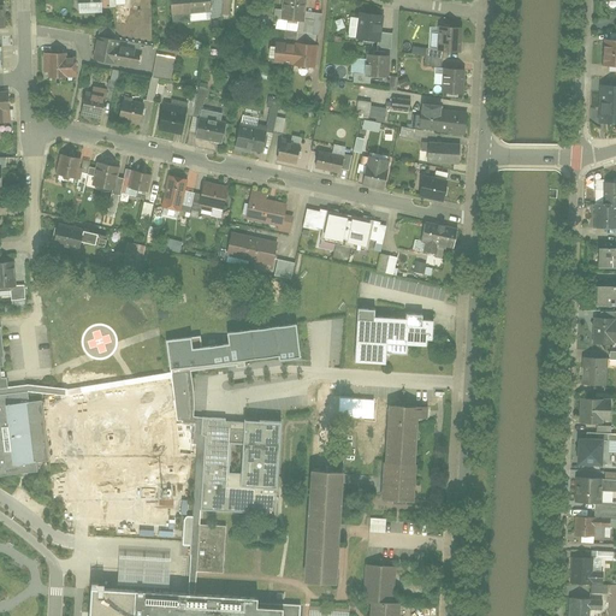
[(206,0),(171,0),(172,13),(207,13),(206,0)]
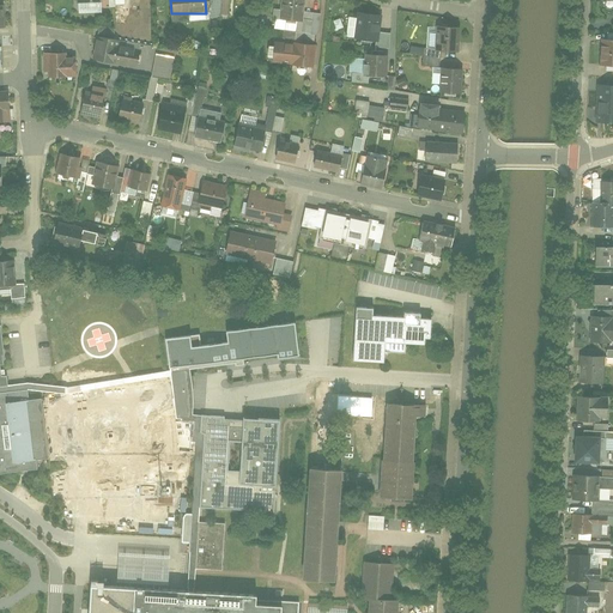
[(303,0),(280,0),(279,18),(301,20),(303,0)]
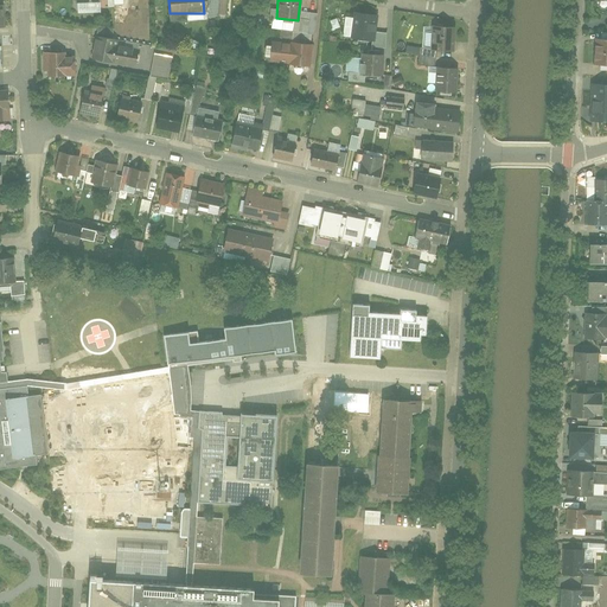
[(366,43),(370,16),(355,13),(351,39),(366,43)]
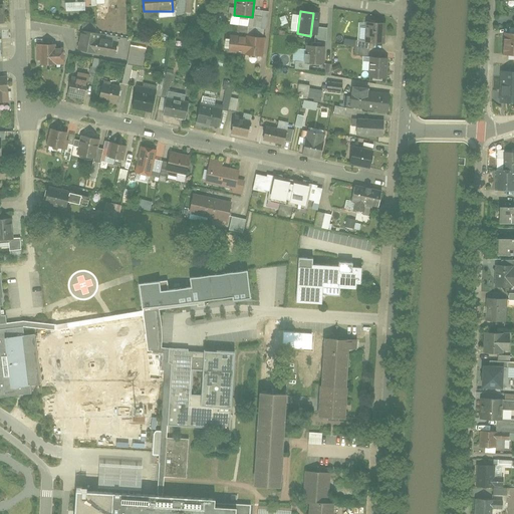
[(374,48),(377,23),(364,21),(362,47),(374,48)]
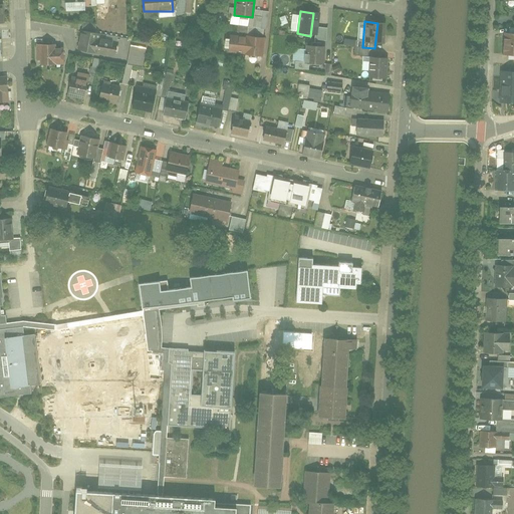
[(81,30),(78,49),(113,56),(115,45),(97,42),(99,34),(81,30)]
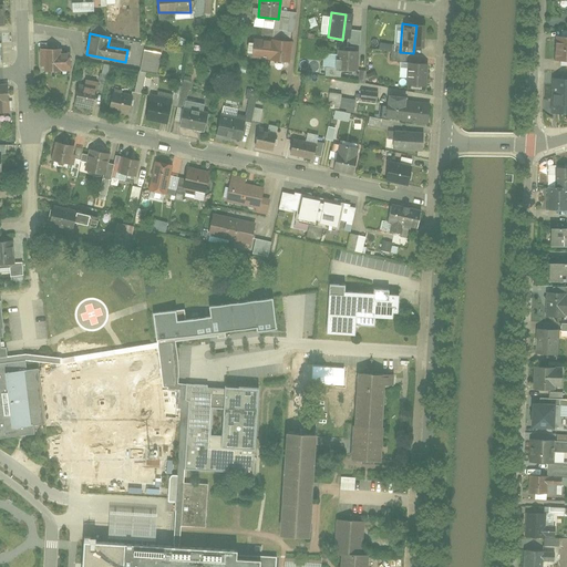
[(566,37),(557,37),(555,62),(566,62),(566,37)]
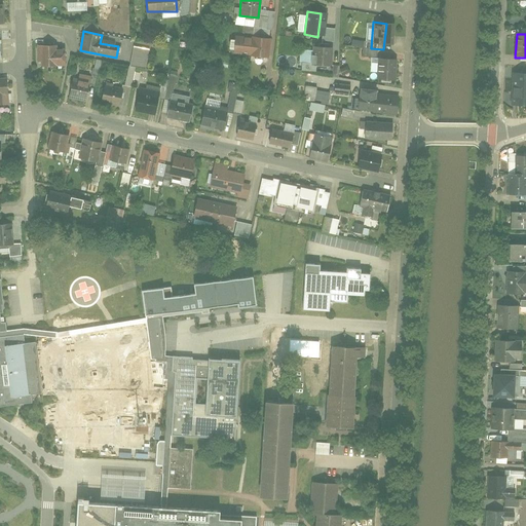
[(252,36),(236,35),(234,54),(250,57),(252,36)]
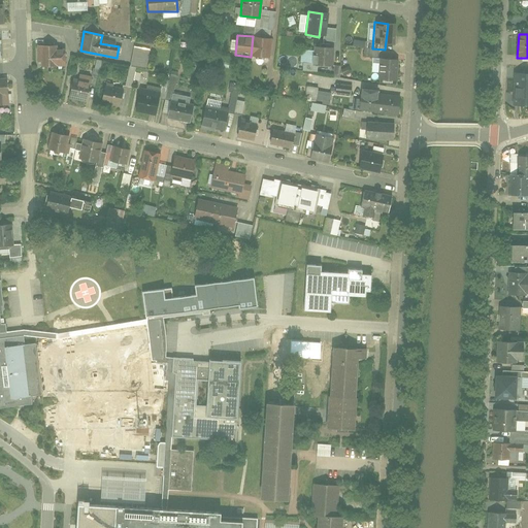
[(269,38),(253,36),(251,57),(266,58),(269,38)]
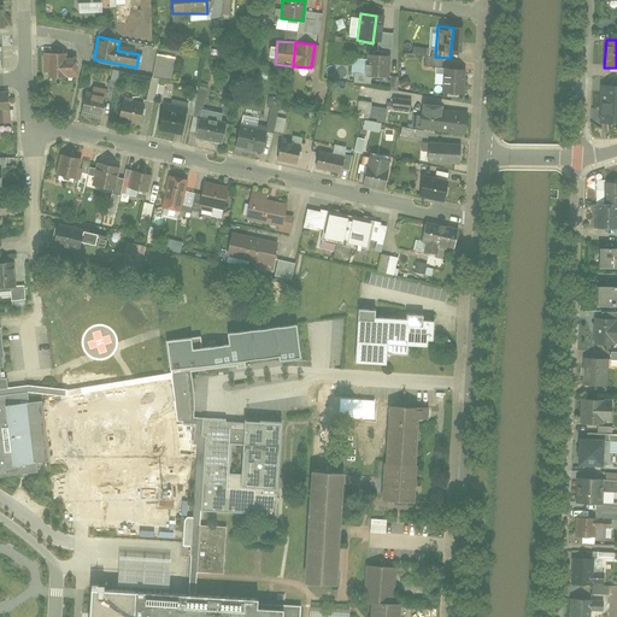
[(58,53),(43,53),(43,77),(74,77),(74,63),(58,63),(58,53)]
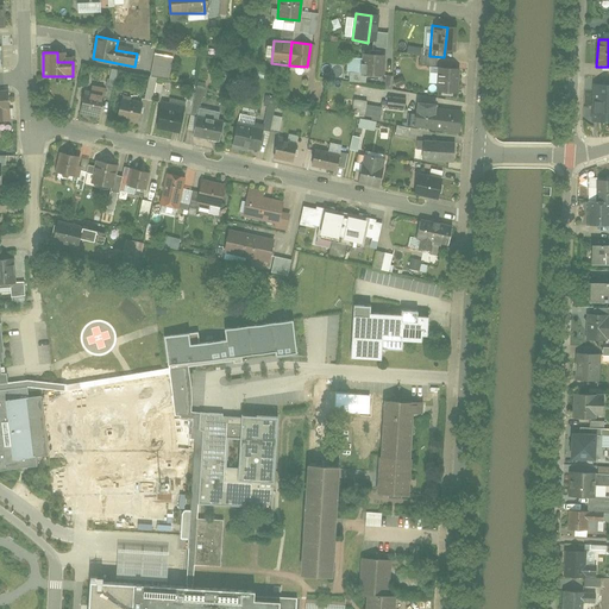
[(155,55),(151,75),(169,79),(173,58),(155,55)]
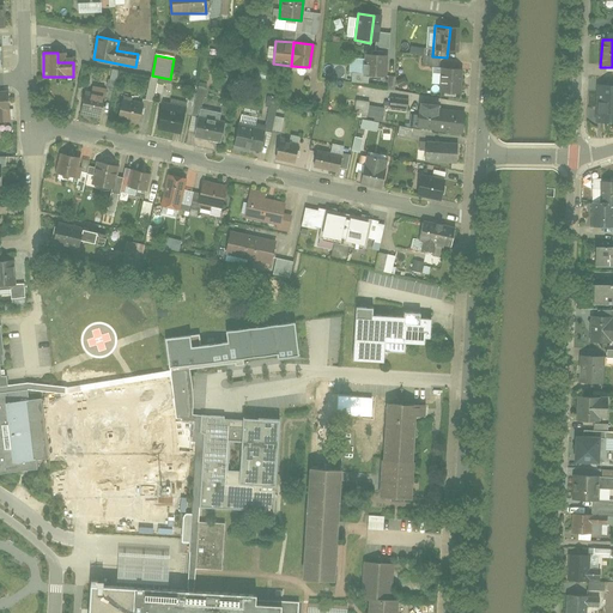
[(380,58),(362,56),(362,76),(380,76),(380,58)]
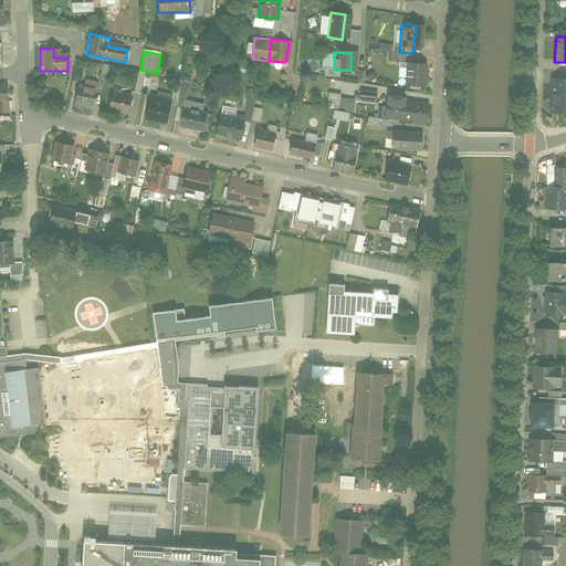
[(406,85),(419,86),(420,64),(406,64),(406,85)]
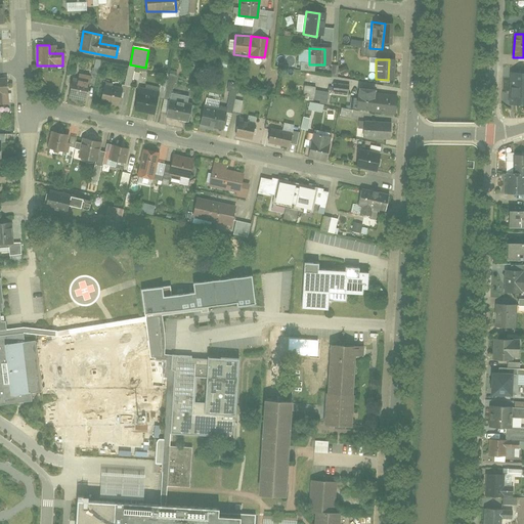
[(131,86),(135,67),(128,66),(124,85),(131,86)]
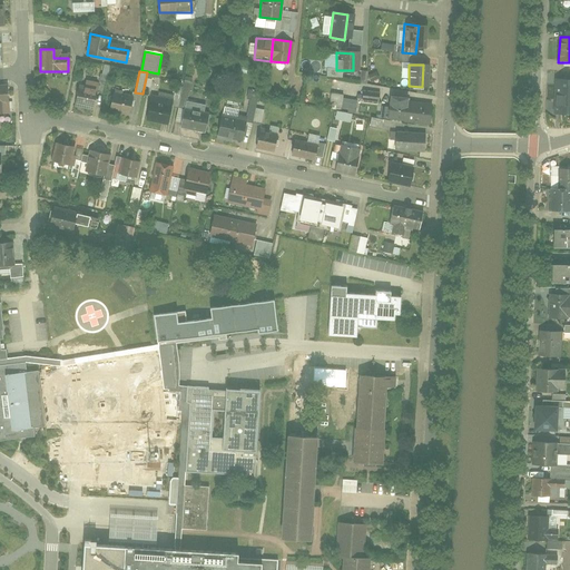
[(569,77),(552,79),(553,115),(569,114),(569,77)]
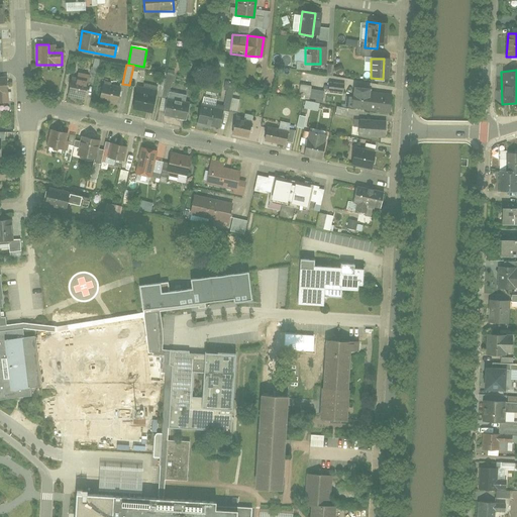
[(66,92),(86,97),(91,78),(77,75),(76,79),(70,78),(66,92)]
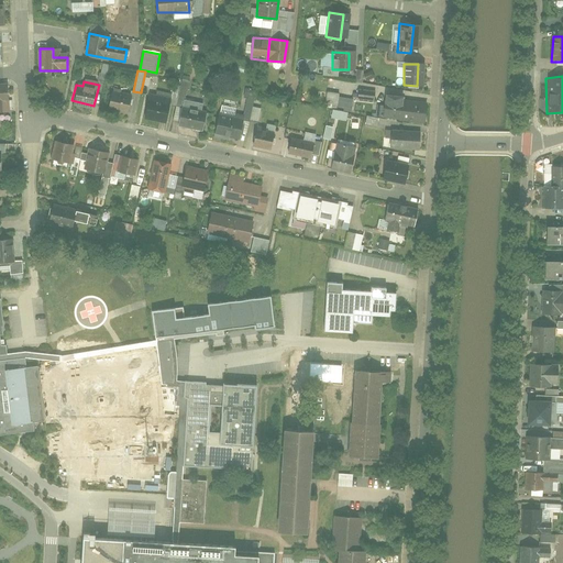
[(8,86),(0,86),(0,113),(2,113),(2,101),(9,101),(8,86)]
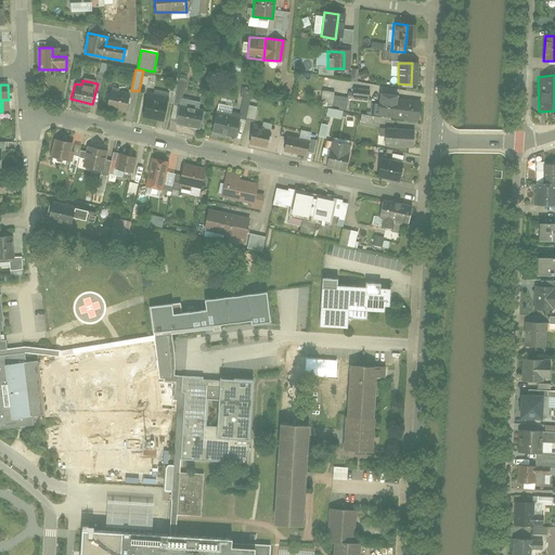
[(351,97),(368,98),(369,90),(352,88),(351,97)]
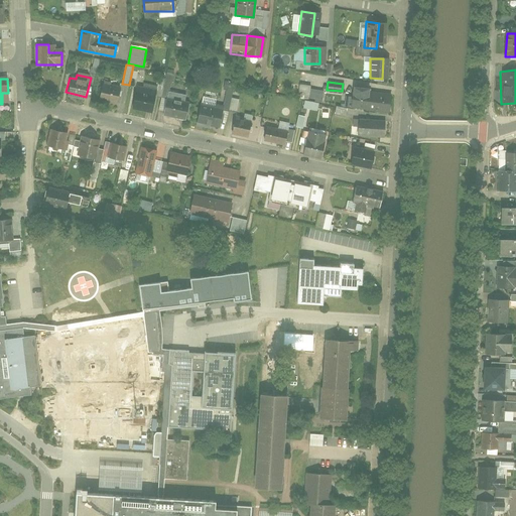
[(138,87),(133,108),(152,112),(158,86),(144,83),(143,88),(138,87)]
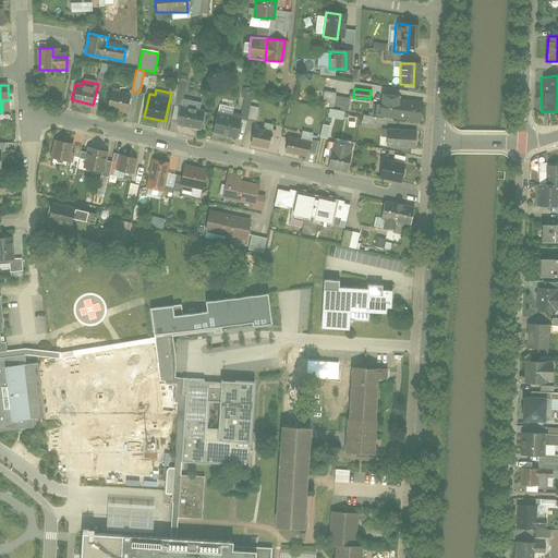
[(323,91),(322,107),(349,109),(350,97),(336,96),(336,93),(323,91)]
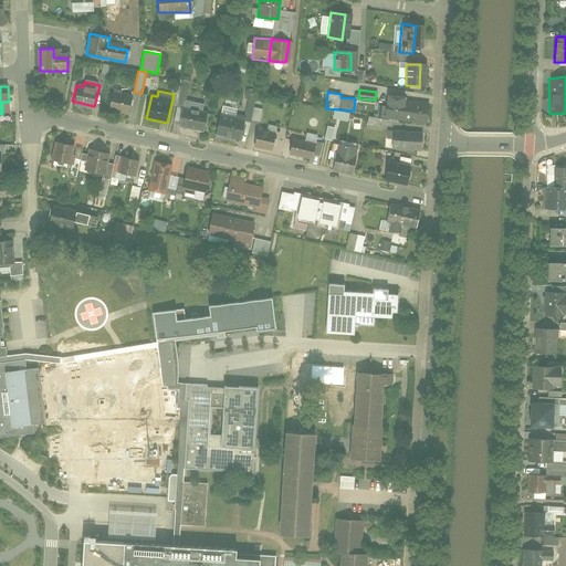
[(108,108),(128,113),(132,98),(112,93),(108,108)]
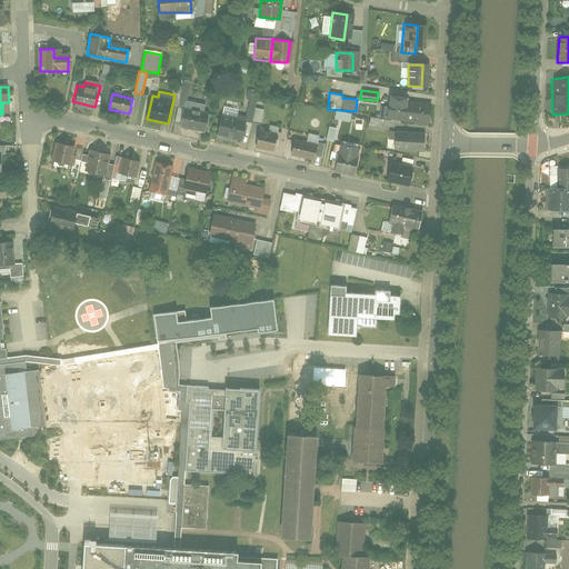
[(380,121),(426,123),(427,106),(407,105),(407,99),(386,98),(386,107),(381,107),(380,121)]
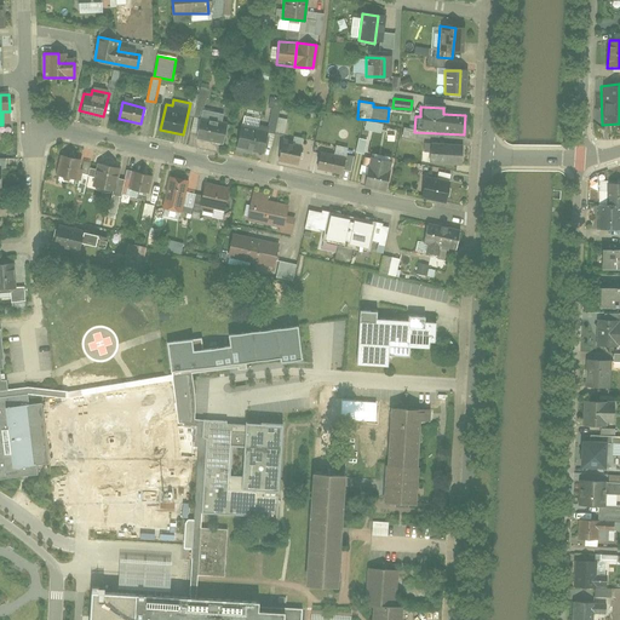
[(199,136),(223,142),(228,126),(202,120),(199,136)]
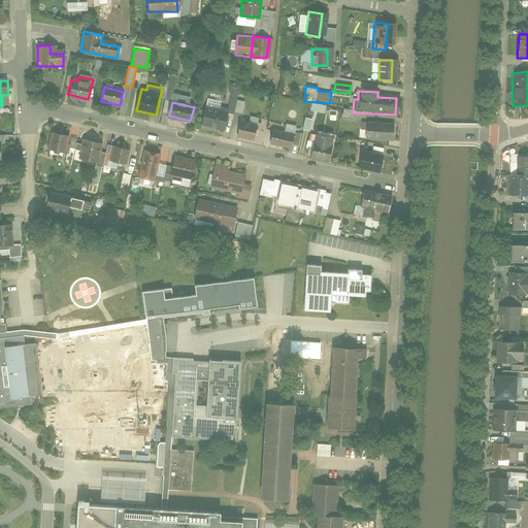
[(201,125),(225,130),(228,114),(205,109),(201,125)]
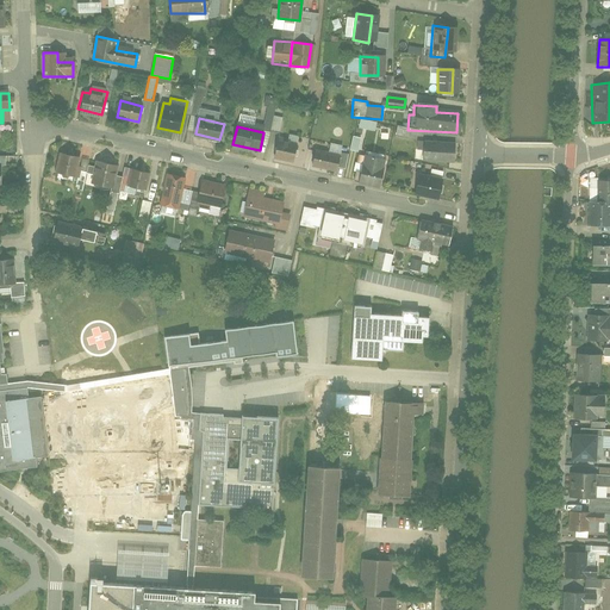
[(274,156),(293,161),(298,147),(279,142),(274,156)]
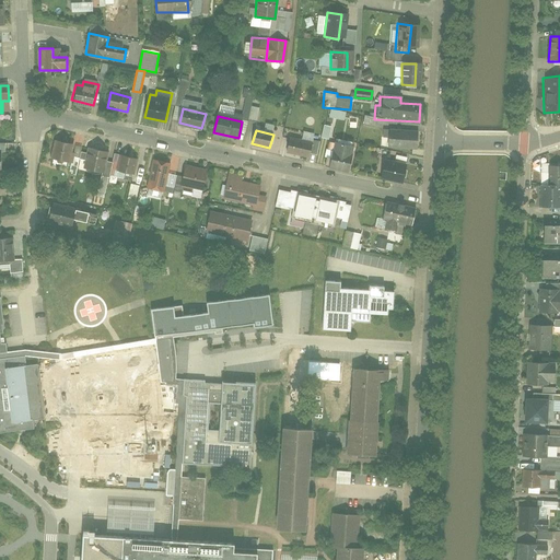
[(391,147),(417,148),(418,133),(392,131),(391,147)]
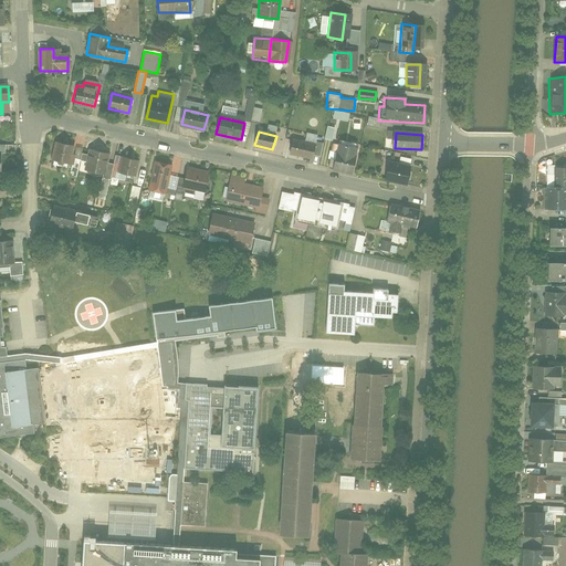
[(291,153),(315,158),(317,146),(294,140),(291,153)]
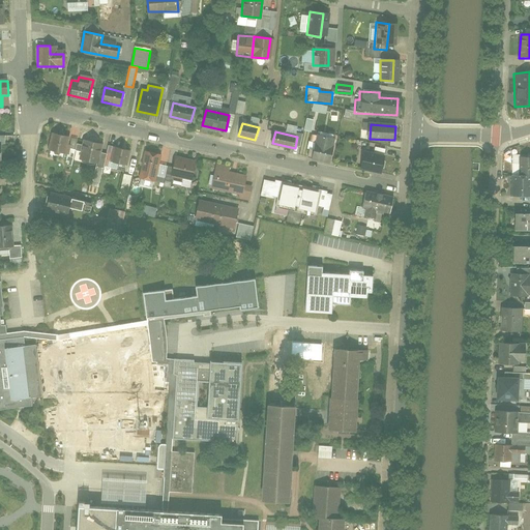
[(63,136),(51,134),(47,151),(59,153),(63,136)]
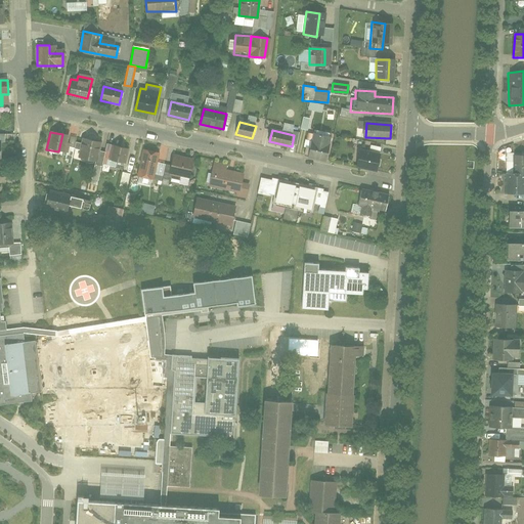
[(308,155),(328,159),(331,145),(324,143),(326,136),(313,133),(308,155)]
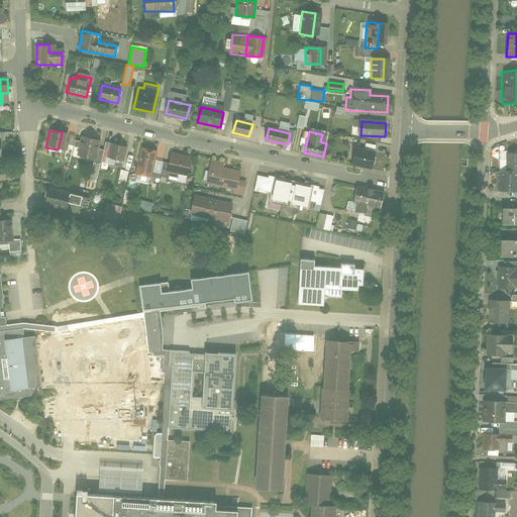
[(93,138),(81,136),(77,154),(90,158),(93,138)]
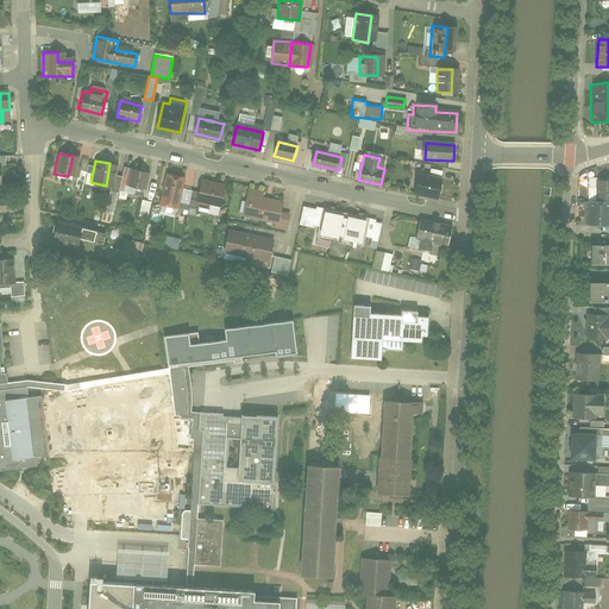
[(146,170),(131,167),(127,186),(143,189),(146,170)]
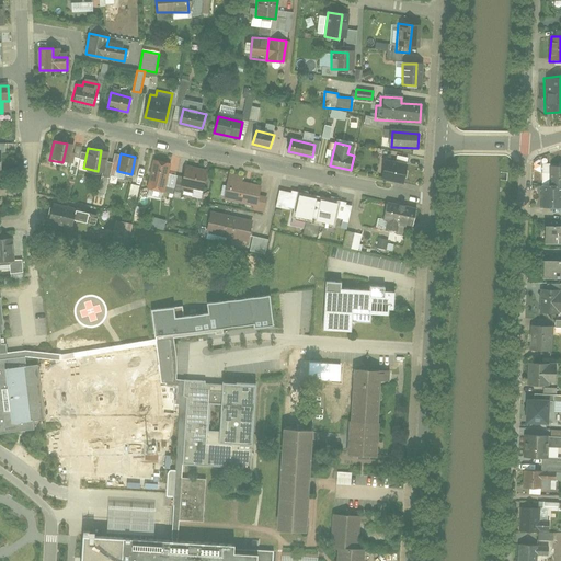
[(170,163),(153,160),(148,186),(164,191),(170,163)]
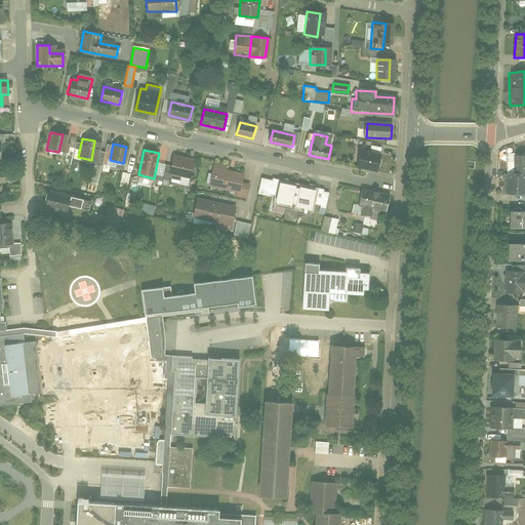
[(358,164),(378,169),(380,157),(361,152),(358,164)]
